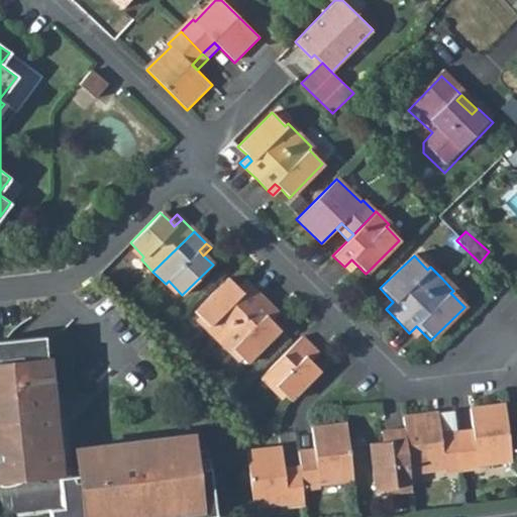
[(351,260),(344,267),(349,272),(356,265),(351,260)]
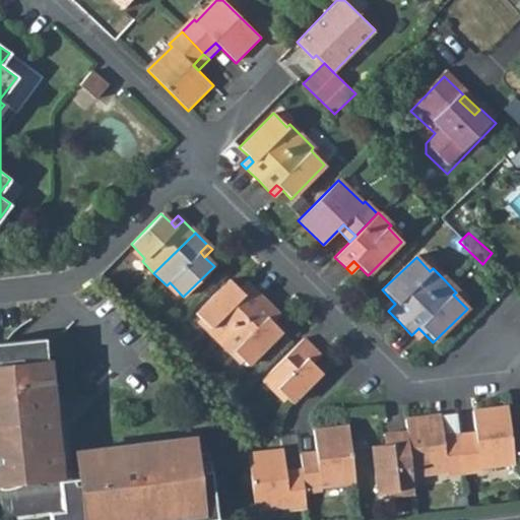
[(234,351),(247,365),(280,331),(271,322),(267,317),(274,310),(262,298),(250,286),(243,294),(239,288),(229,279),(195,314),(209,327),(206,330),(218,342),(231,353),(234,351)]
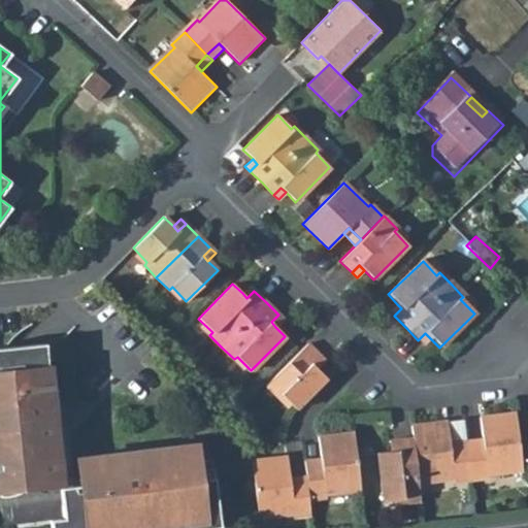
[(246,298),(254,291),(250,286),(242,293),(246,298)]
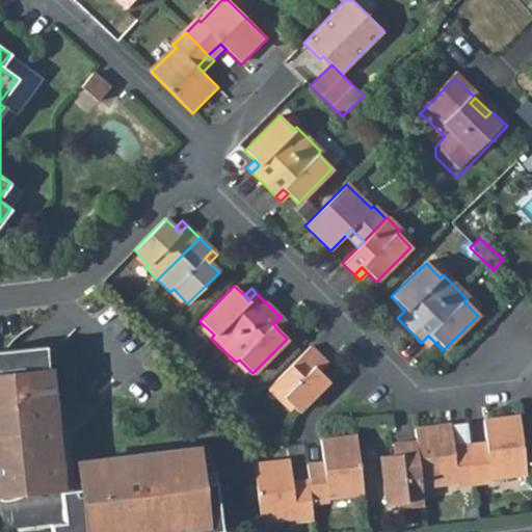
[(404,311),(400,307),(393,314),(397,318),(404,311)]
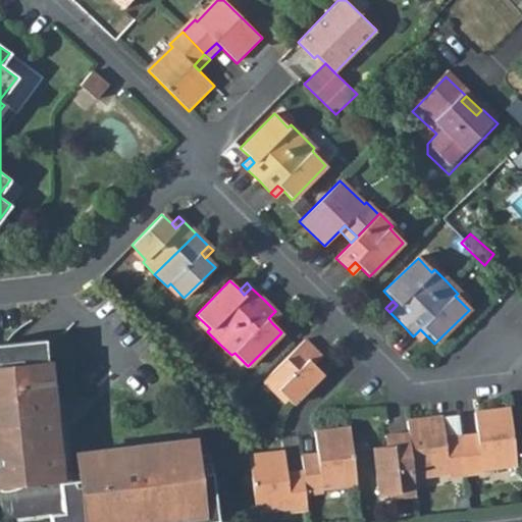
[(279,316),(275,311),(268,318),(272,323),(279,316)]
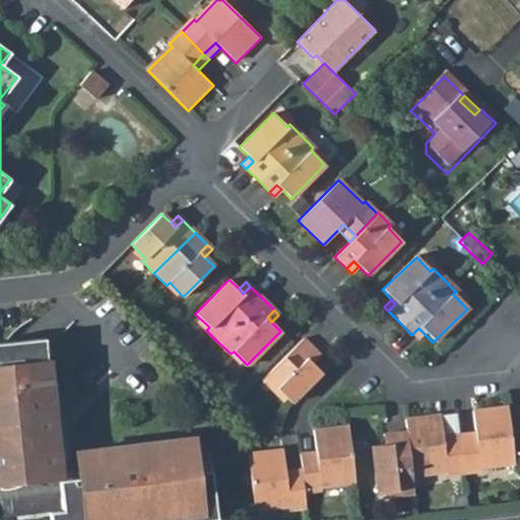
[(418,328),(411,335),(416,340),(424,333),(418,328)]
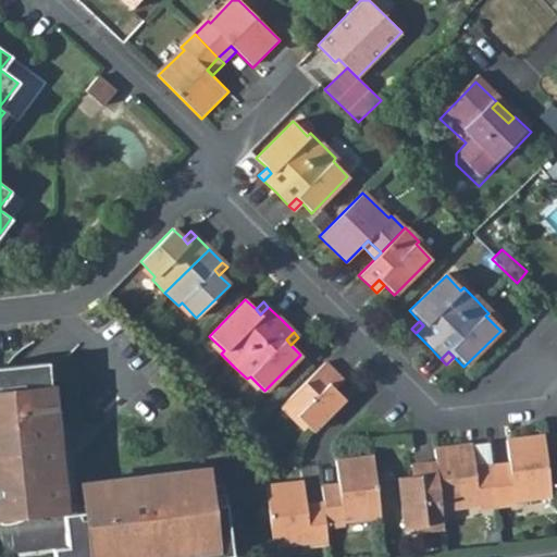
[(337,375),(324,362),(280,406),(293,419),(296,416),(310,431),(344,398),(334,388),(329,383),(337,375)]
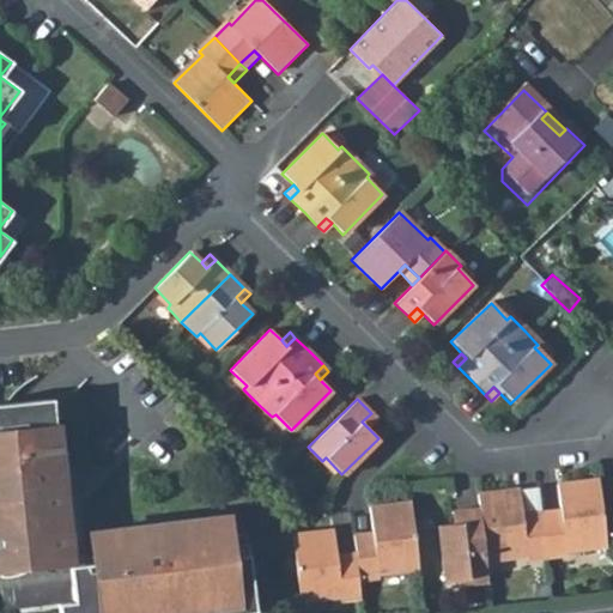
[(0,577),(35,569),(32,547),(65,544),(47,400),(0,405),(0,577)]
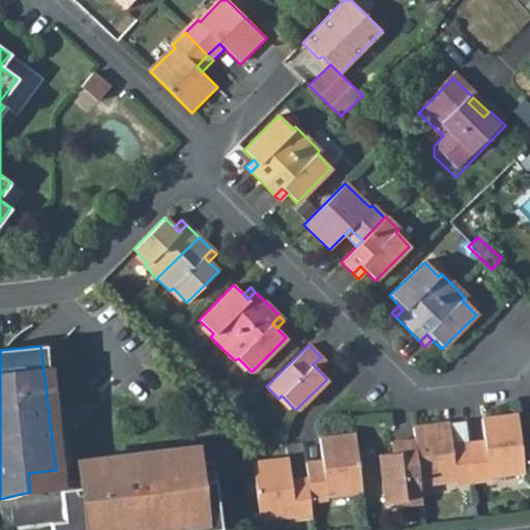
[(325,361),(321,357),(313,364),(318,370),(325,361)]
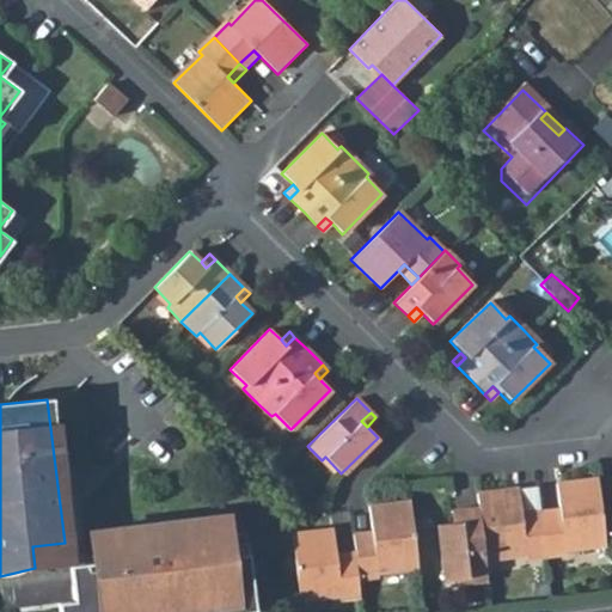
[(605,545),(597,478),(555,483),(558,508),(560,518),(540,520),(545,556),(565,554),(565,550),(605,545)]
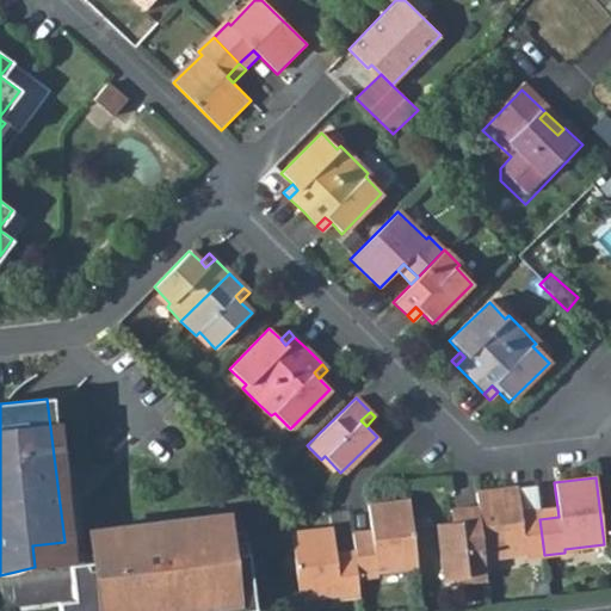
[(524,557),(544,555),(539,519),(520,520),(520,512),(517,487),(475,493),(477,507),(480,532),(481,541),(483,560),(523,554),(524,557)]
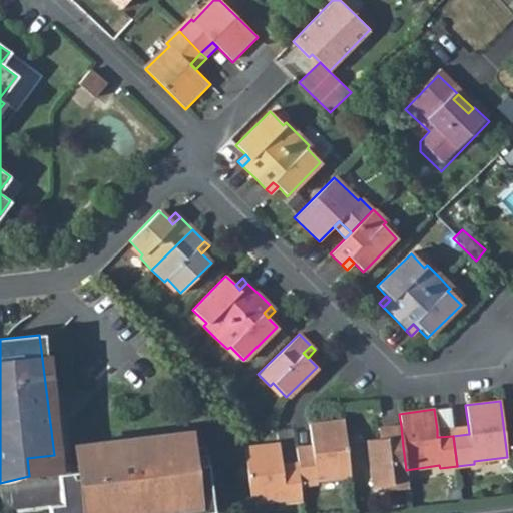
[(351,476),(344,420),(309,425),(311,446),(312,453),(297,455),(297,462),(298,470),(300,486),(318,483),(317,481),(351,476)]
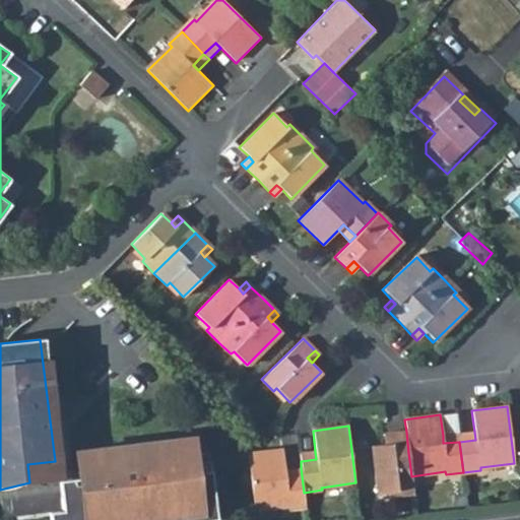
[(408,453),(406,432),(389,434),(390,444),(384,444),(371,446),(376,494),(395,492),(396,495),(413,493),(413,492),(411,476),(409,460),(408,453)]
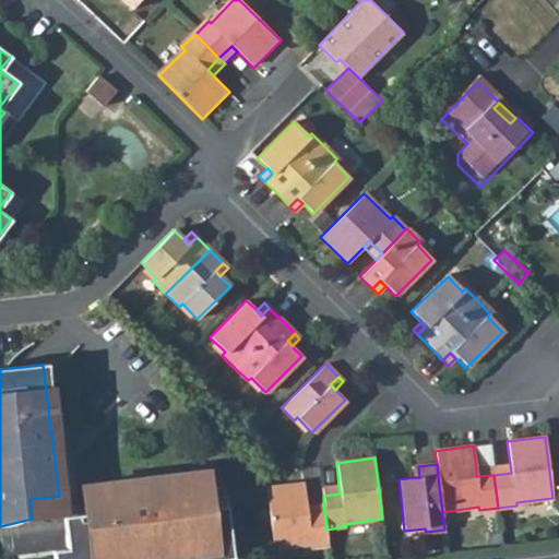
[(510,464),(492,466),(494,475),(511,473),(510,464)]
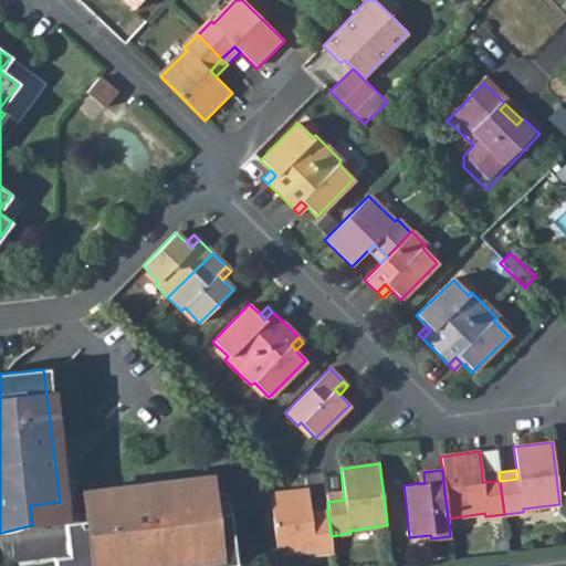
[(499,472),(482,474),(482,482),(500,481),(499,472)]
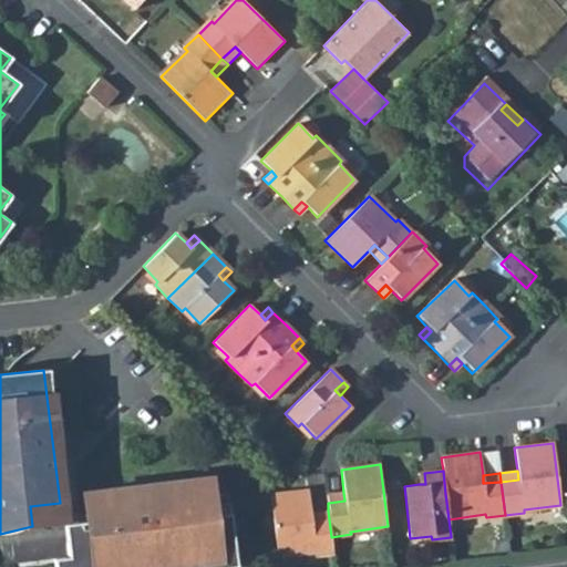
[(227,566),(237,566),(230,513),(215,515),(214,505),(210,478),(114,490),(116,511),(84,515),(85,522),(88,539),(65,543),(66,557),(52,559),(53,566),(160,566),(188,564),(188,566),(227,566)]
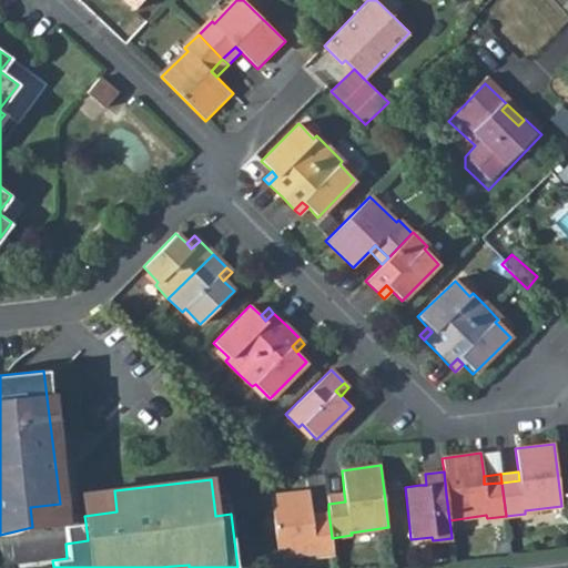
[(82,495),(84,516),(117,511),(114,490),(82,495)]
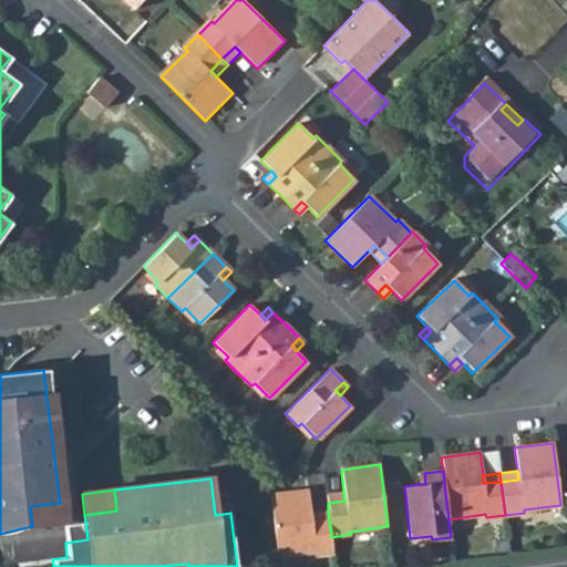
[(315,555),(333,553),(331,537),(329,519),(311,521),(310,513),(308,490),(269,494),(277,556),(313,552),(315,555)]
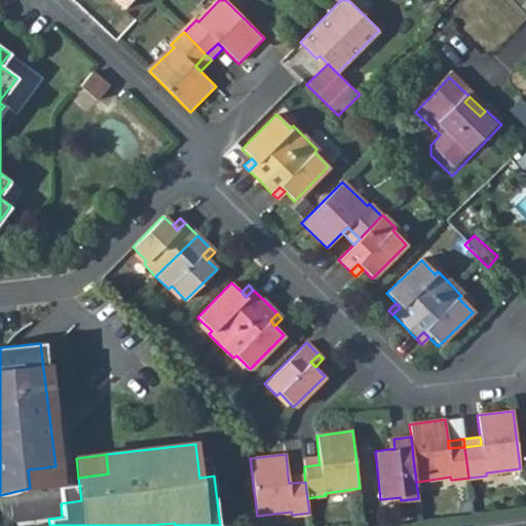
[(318,457),(303,459),(304,466),(320,464),(318,457)]
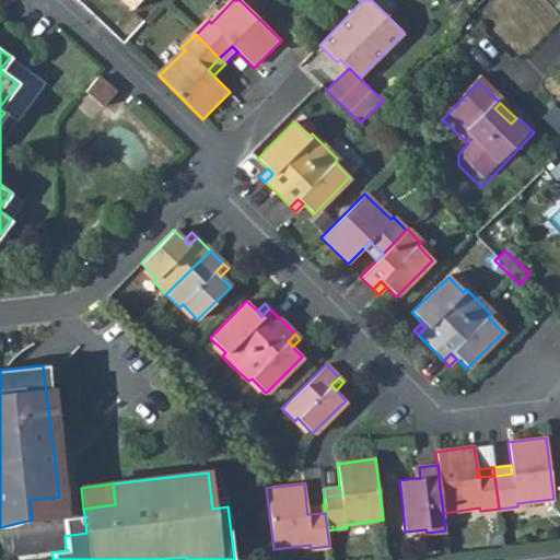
[(324,504),(306,506),(307,514),(325,513),(324,504)]
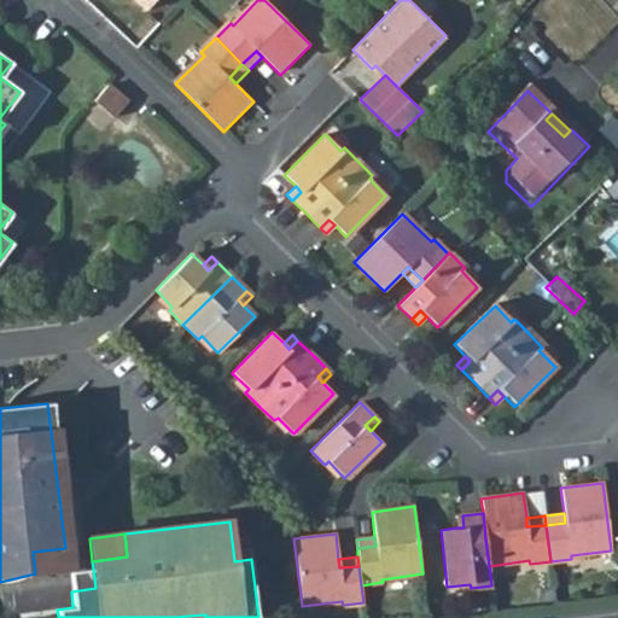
[(93,569),(69,571),(71,592),(95,588),(93,569)]
